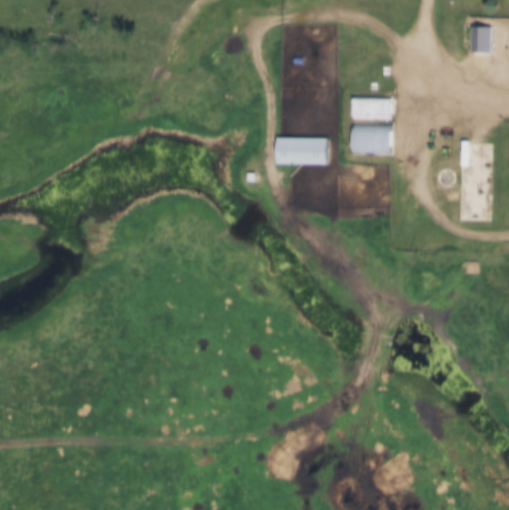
[(470,54),(489,54),(489,26),(470,26),(470,54)]
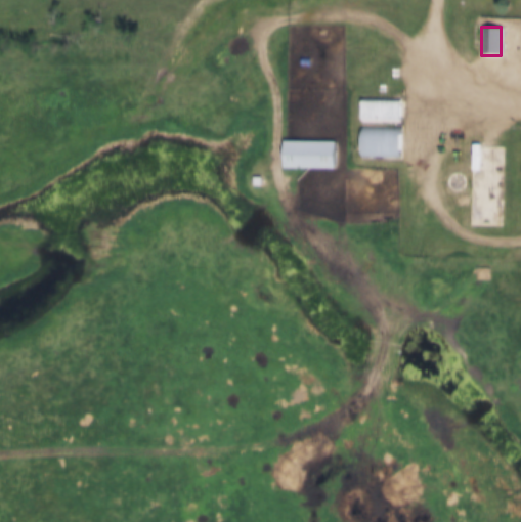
[(398,100),(359,100),(359,124),(398,124),(398,100)]
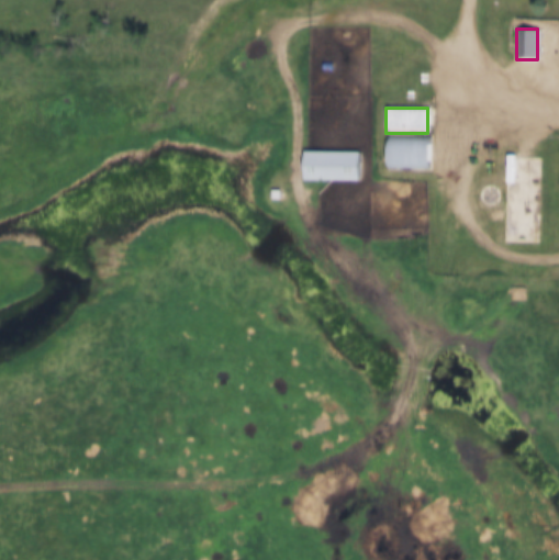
[(386,170),(427,170),(428,137),(386,136),(386,170)]
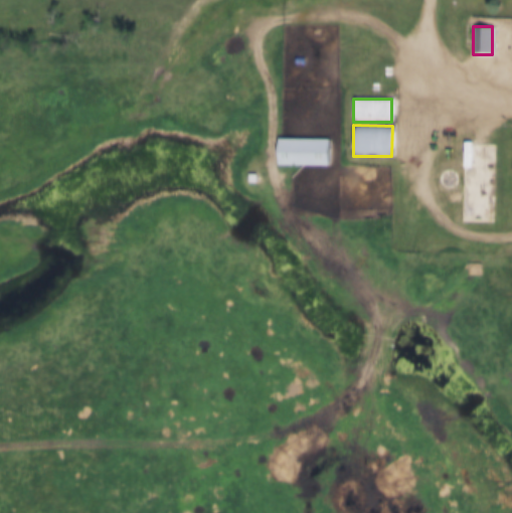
[(277,165),(327,165),(327,138),(277,138),(277,165)]
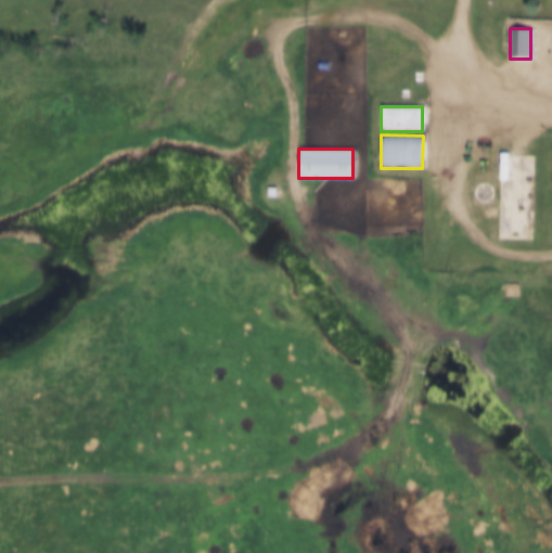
[(482,203),(491,190),(480,181),(471,195),(482,203)]
